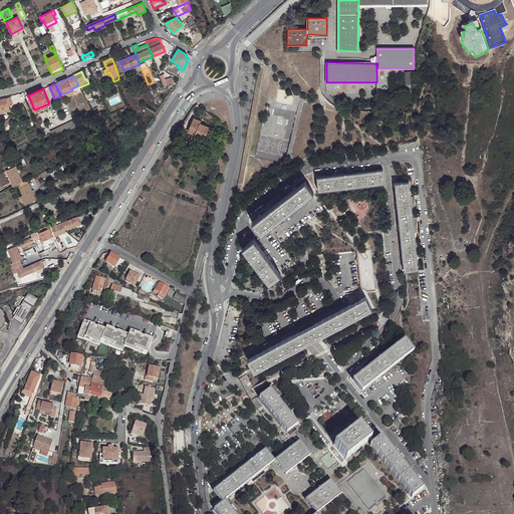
[(0,99),(0,110),(1,113),(9,110),(7,106),(9,106),(14,104),(11,96),(6,98),(0,99)]
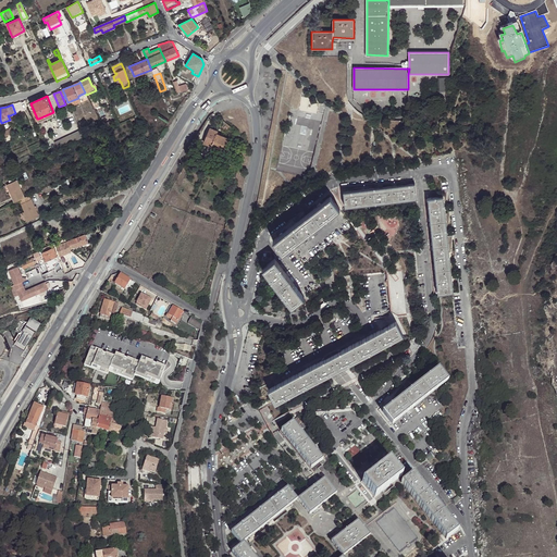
[(53,112),(38,119),(39,121),(56,113),(54,112),(53,112)]
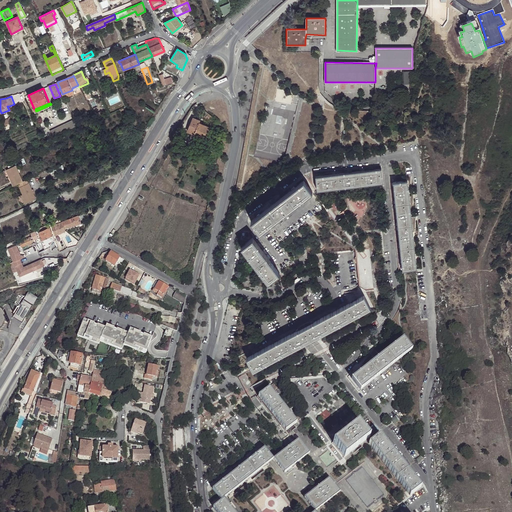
[(209,113),(205,116),(217,126),(219,123),(209,113)]
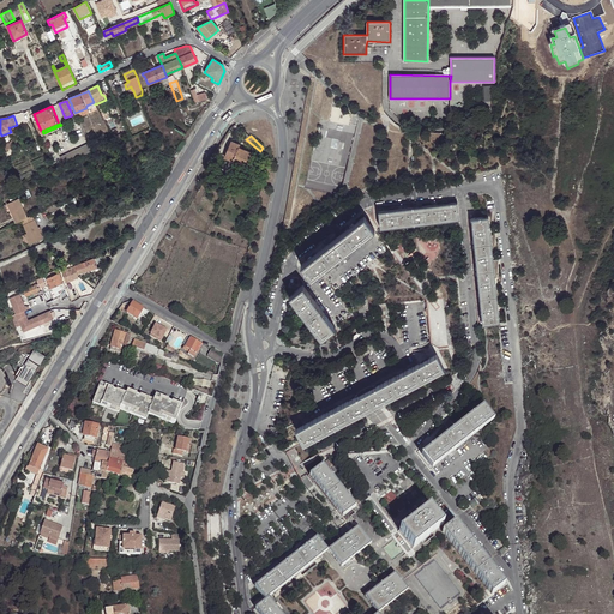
[(226,157),(234,161),(240,148),(240,144),(233,142),(226,157)]
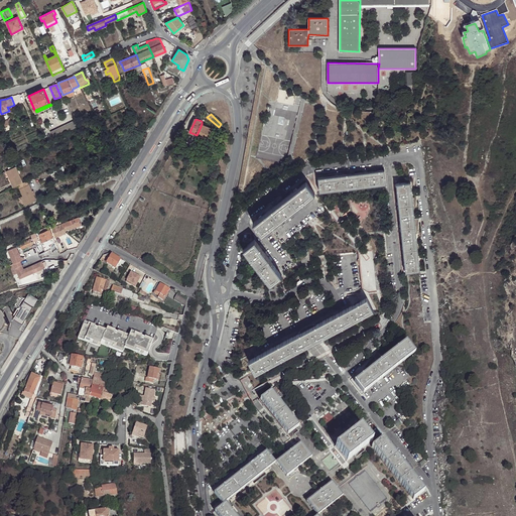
[(55,138),(77,128),(74,122),(52,132),(55,138)]
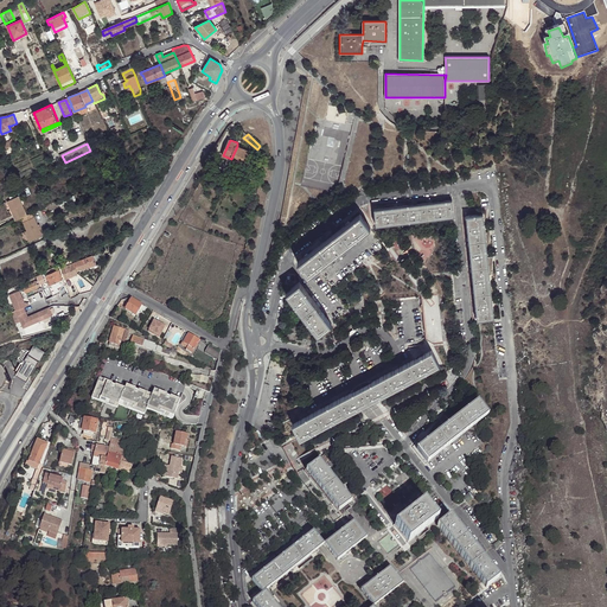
[(237,146),(231,159),(244,165),(249,151),(243,148),(243,147),(242,146),(241,147),(237,146)]
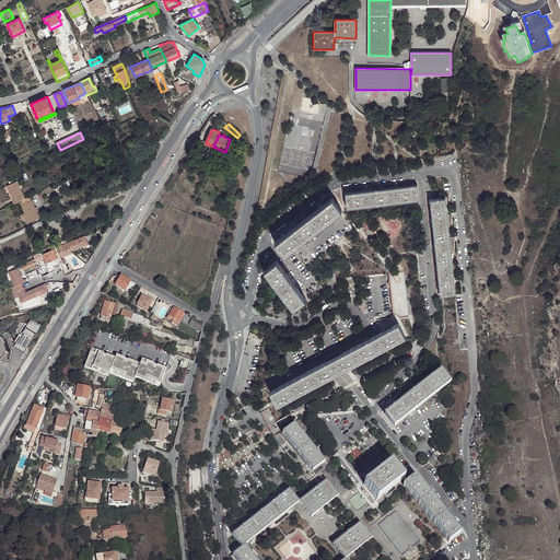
[(242,144),(246,143),(246,142),(245,139),(243,137),(240,135),(237,138),(242,144)]
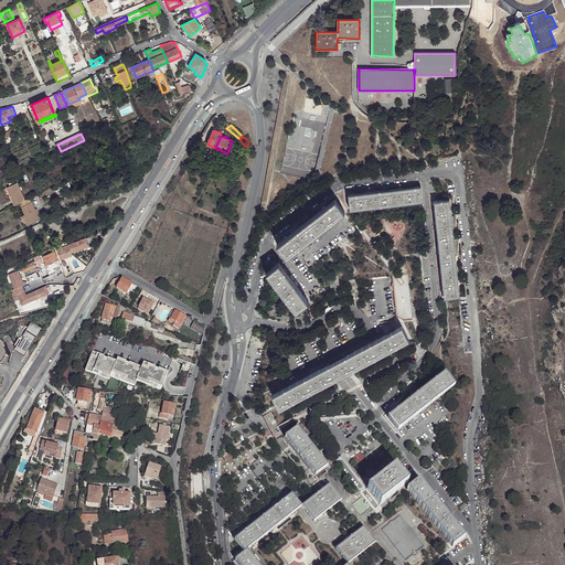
[(20,203),(25,200),(18,182),(7,187),(14,205),(20,203)]
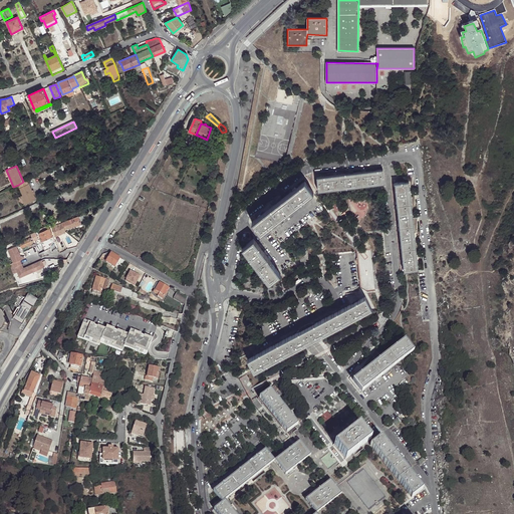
[(331,175),(324,176),(316,177),(317,191),(383,184),(382,169),(375,170),(368,171),(353,173),(346,173),(331,175)]
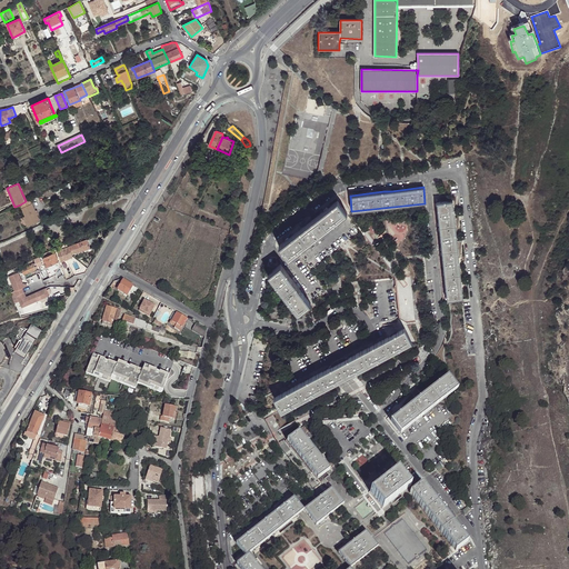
[(286,240),(278,246),(288,258),(297,251),(323,230),(346,213),(337,200),(331,205),(325,210),(315,218),(311,220),(306,225),(292,235),(286,240)]
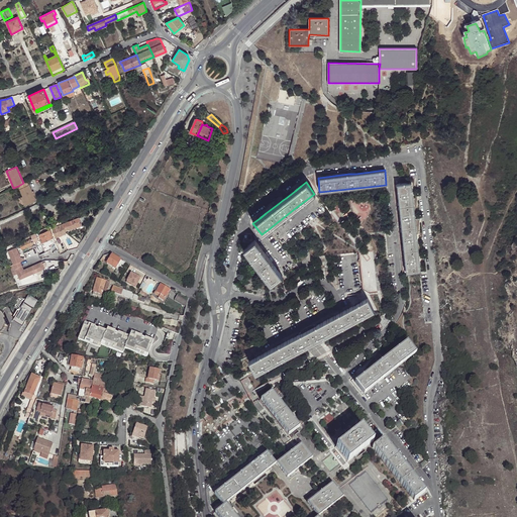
[(405,263),(406,274),(421,272),(420,264),(419,256),(417,241),(416,234),(415,219),(414,212),(412,197),(412,190),(411,183),(405,184),(400,184),(397,185),(398,196),(400,207),(401,218),(402,229),(403,240),(404,251),(405,263)]
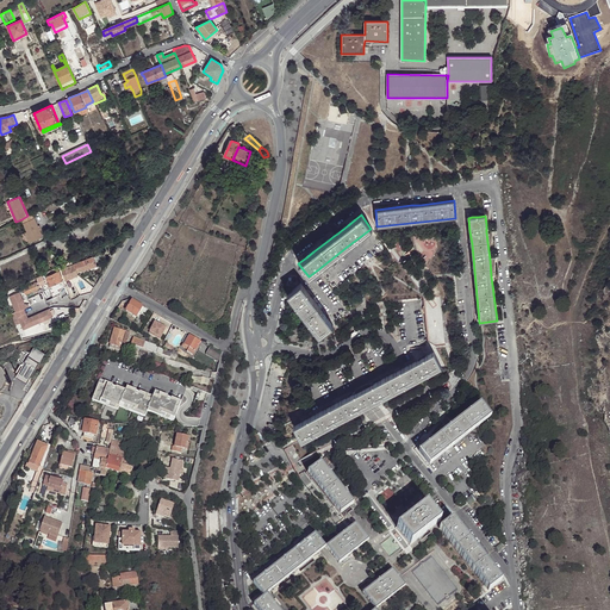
[(27,231),(38,226),(35,218),(23,223),(27,231)]
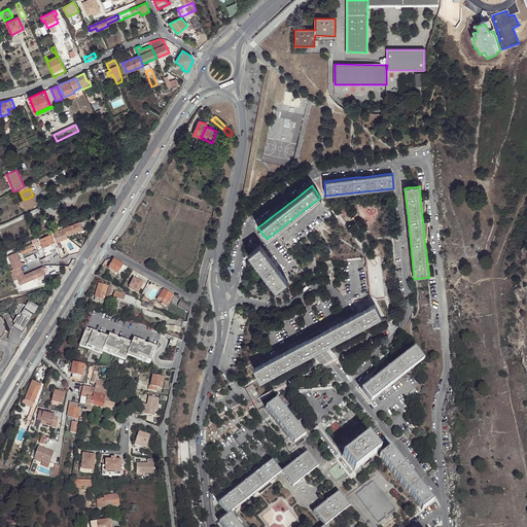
[(37,204),(33,196),(24,200),(27,208),(37,204)]
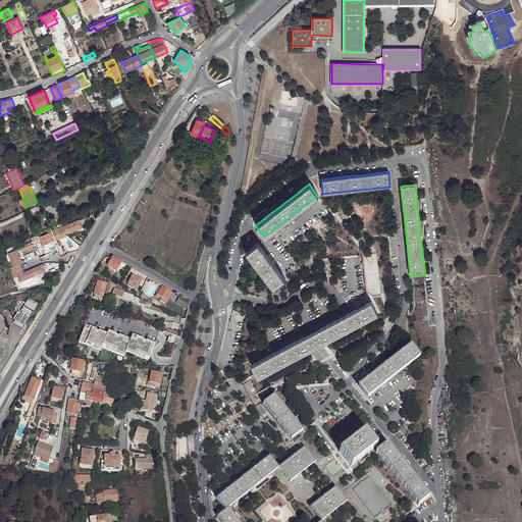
[(83,227),(81,220),(63,227),(65,233),(83,227)]
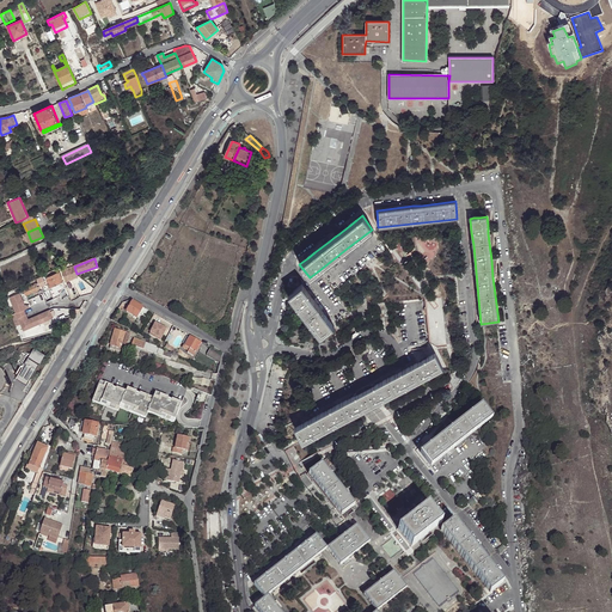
[(74,267),(61,271),(66,282),(78,276),(77,274),(74,267)]
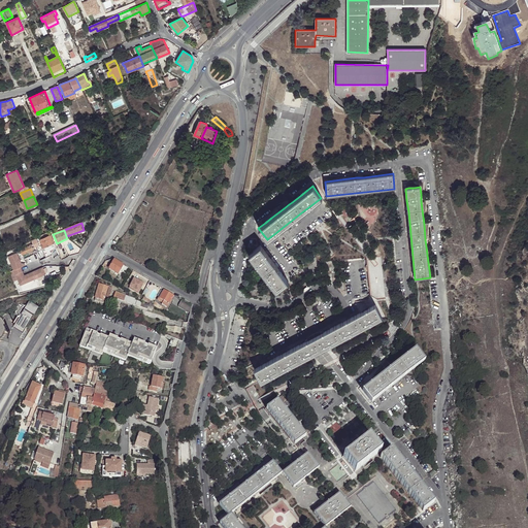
[(51,235),(39,239),(43,248),(55,243),(51,235)]
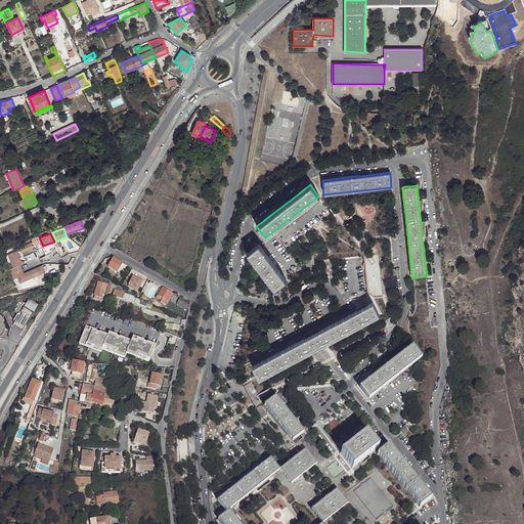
[(33,248),(31,243),(19,248),(22,253),(33,248)]
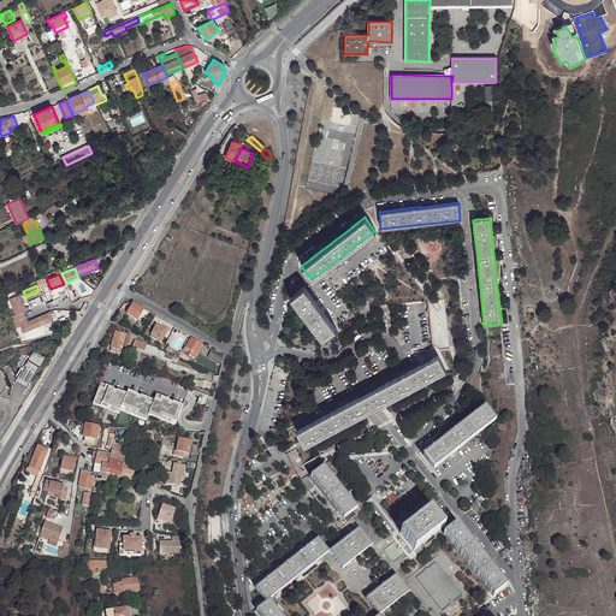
[(303,286),(290,296),(323,338),(336,329),(331,323),(326,315),(314,301),(309,294),(303,286)]
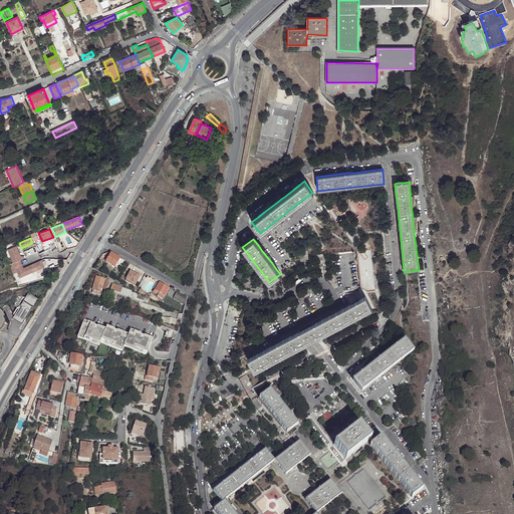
[(9,265),(11,269),(21,265),(19,261),(24,259),(23,257),(21,258),(16,247),(7,251),(13,264),(9,265)]
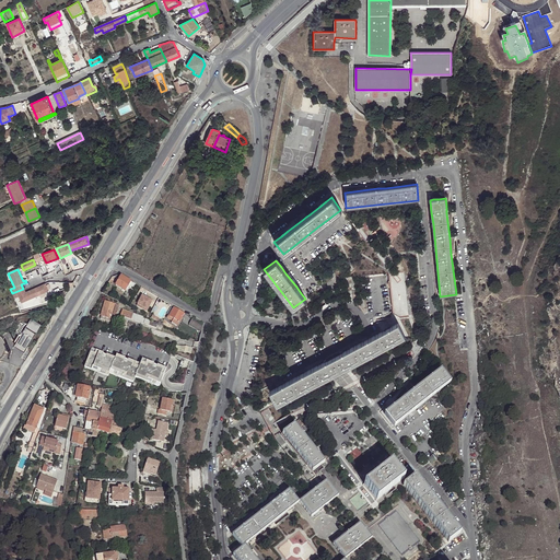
[(387,272),(392,313),(399,317),(408,316),(407,307),(404,270),(393,272),(392,272),(387,272)]
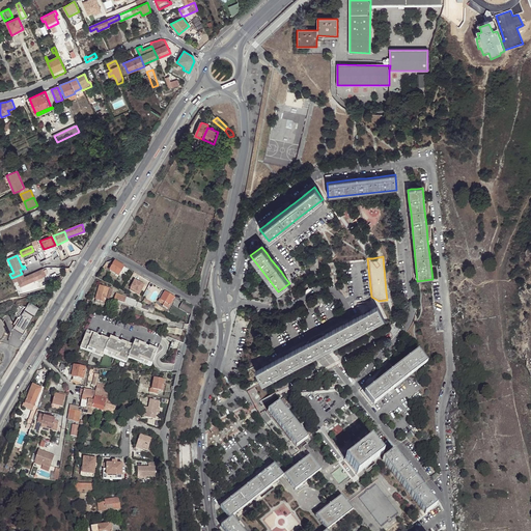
[(119,276),(122,272),(124,267),(116,261),(113,267),(110,270),(119,276)]
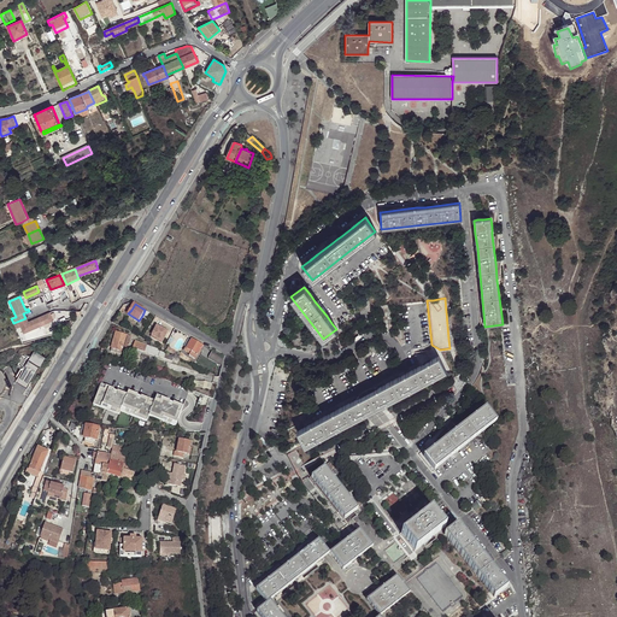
[(53,322),(50,313),(28,323),(25,318),(13,323),(16,330),(21,328),(23,334),(53,322)]
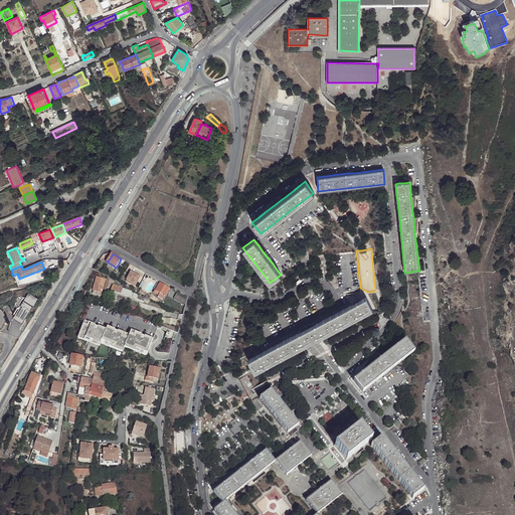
[(131,273),(127,279),(132,282),(131,284),(135,287),(141,277),(133,272),(132,274),(131,273)]
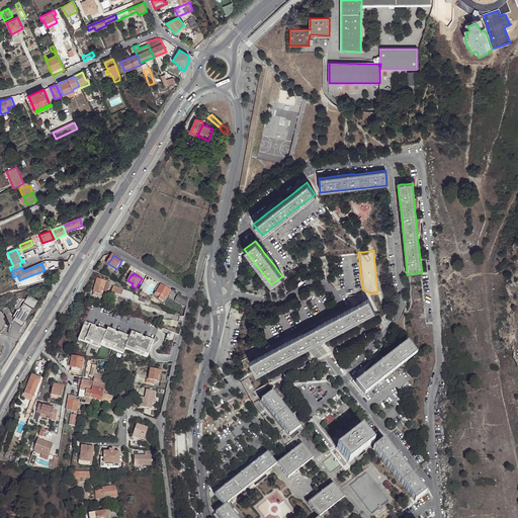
[(103,293),(106,281),(97,279),(94,291),(103,293)]
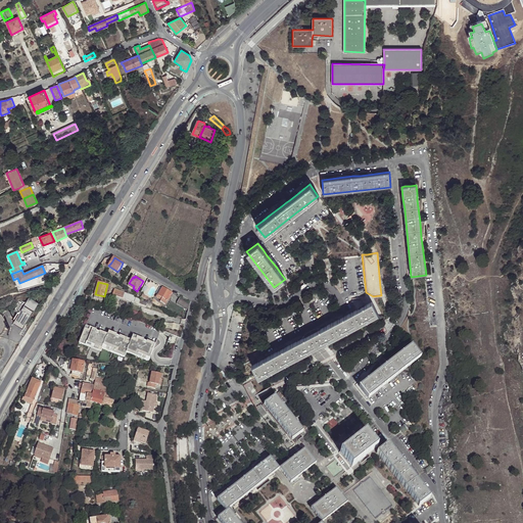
[(139,302),(141,298),(134,296),(134,295),(114,288),(112,294),(139,302)]
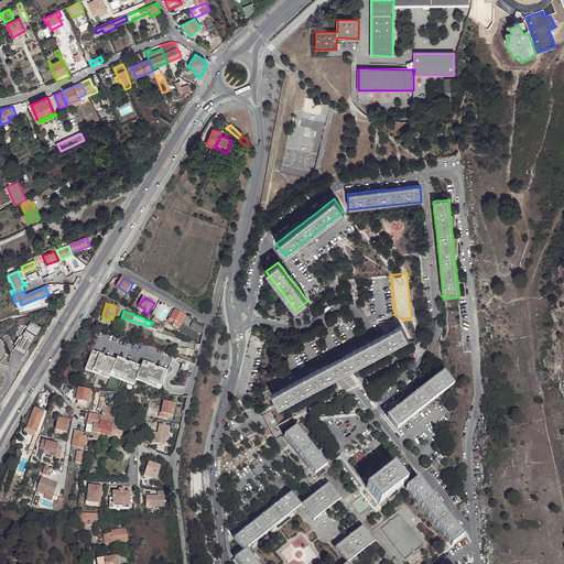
[(185,315),(177,311),(176,311),(171,320),(181,325),(186,316),(185,315)]
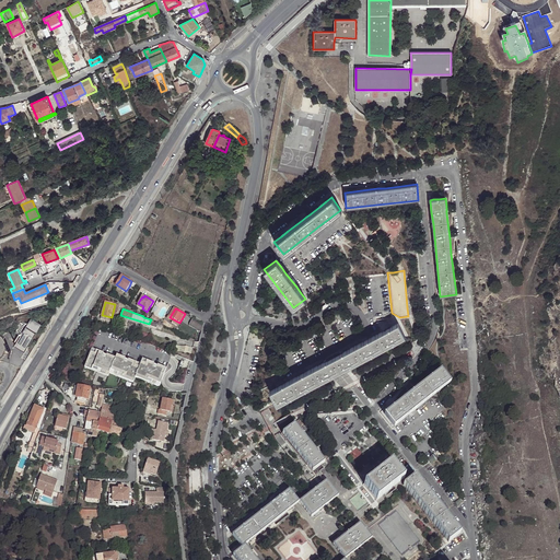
[(203,324),(195,318),(190,326),(201,333),(203,324)]
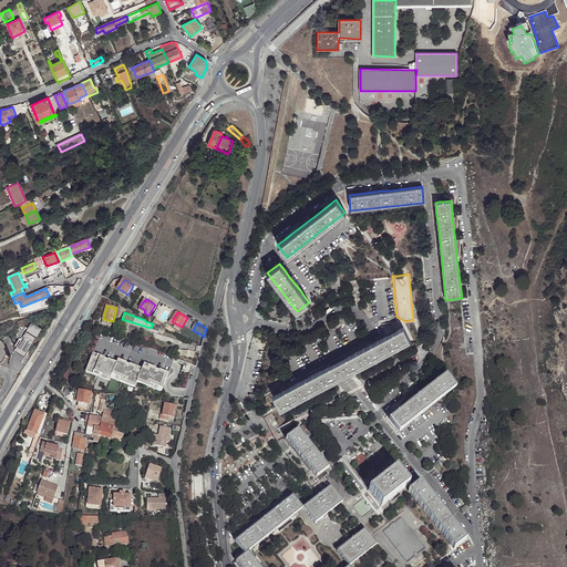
[(26,358),(43,330),(33,323),(16,352),(26,358)]
